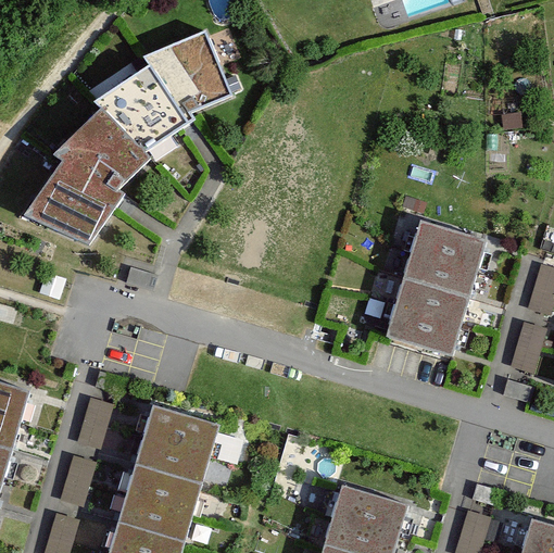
[(63,159),(24,213),(88,242),(120,192),(113,188),(147,156),(140,149),(184,121),(179,112),(228,91),(203,30),(142,55),(148,66),(95,99),(101,107),(54,152),(63,159)]
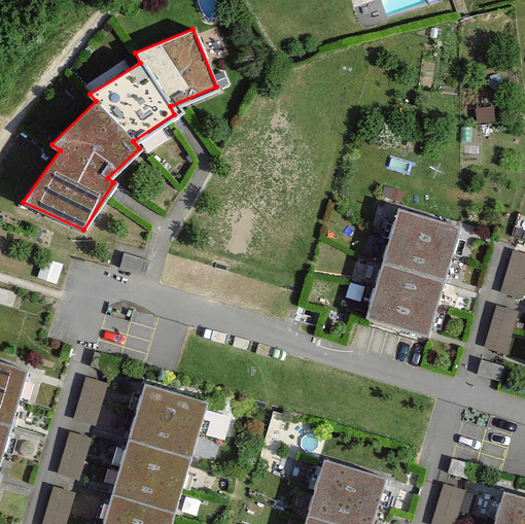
[(457,225),(397,208),(365,316),(425,334),(457,225)]
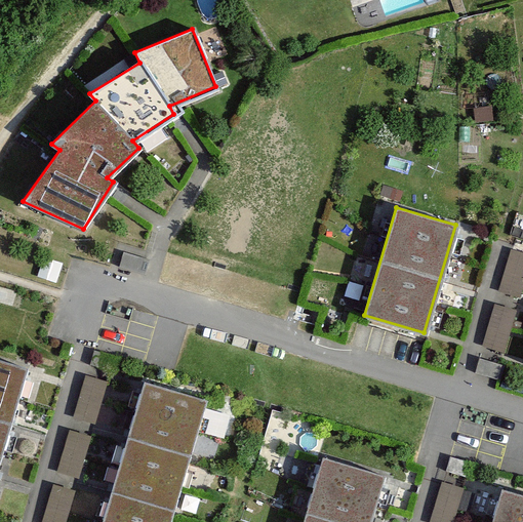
[(522,275),(522,250),(509,247),(497,287),(518,293),(522,275)]
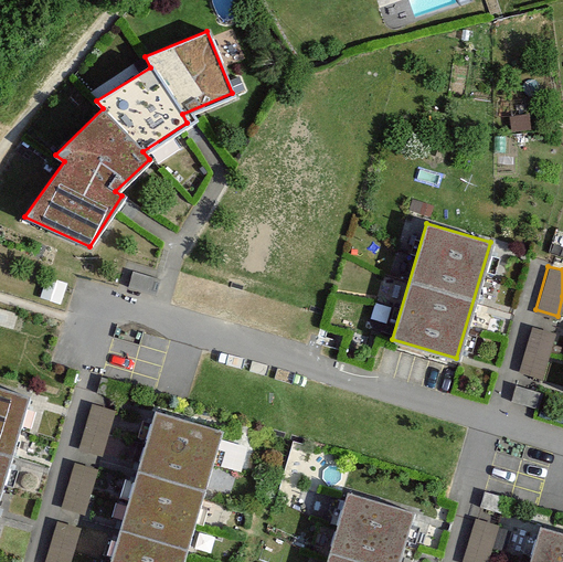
[(131,269),(127,284),(153,293),(159,278),(131,269)]
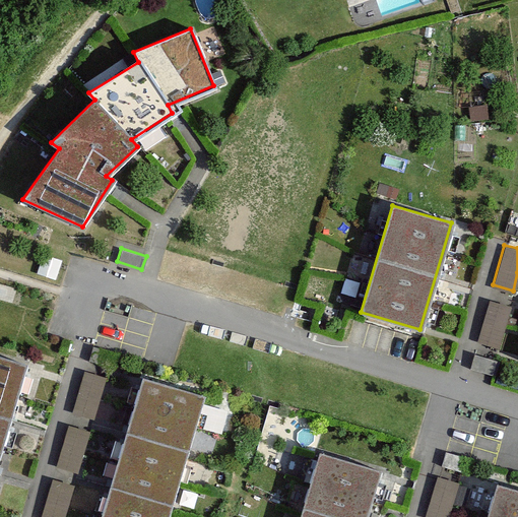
[(508,306),(489,300),(476,339),(496,345),(508,306)]
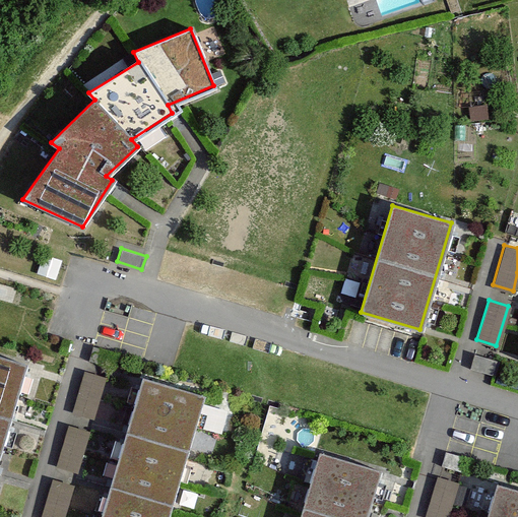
[(0,442),(23,366),(0,358),(0,442)]
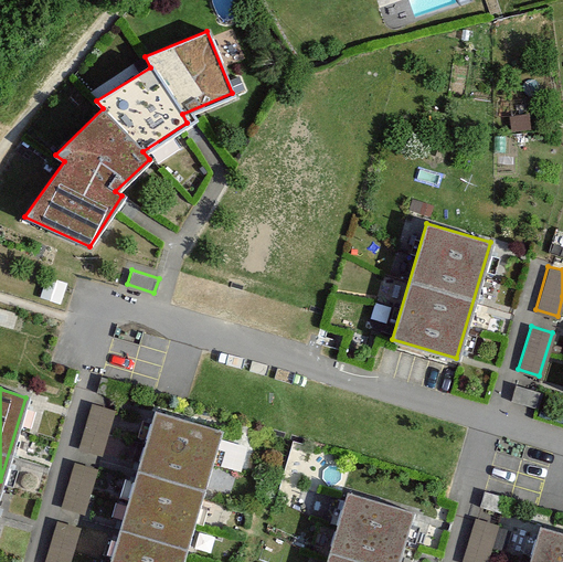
[(109,410),(94,405),(82,445),(98,449),(109,410)]
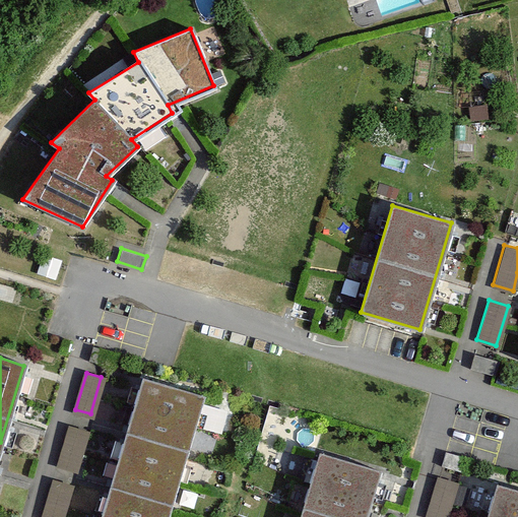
[(163,516),(200,395),(142,378),(101,516),(163,516)]
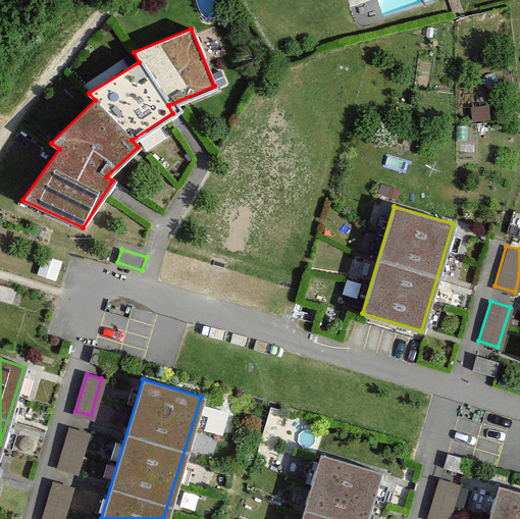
[(87,433),(72,429),(61,466),(76,470),(87,433)]
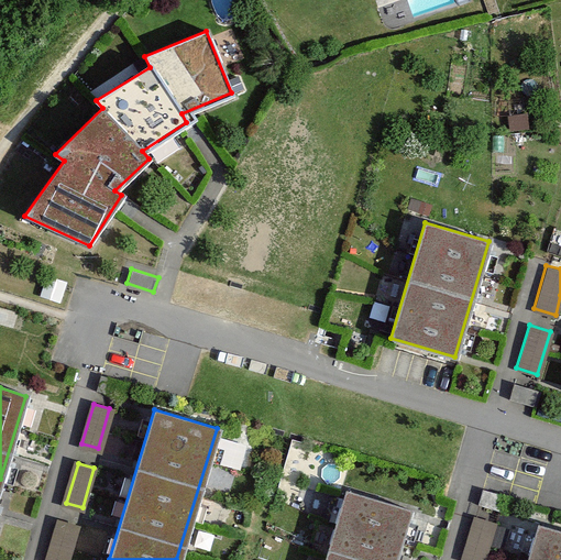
[(394,559),(409,509),(347,491),(325,559),(394,559)]
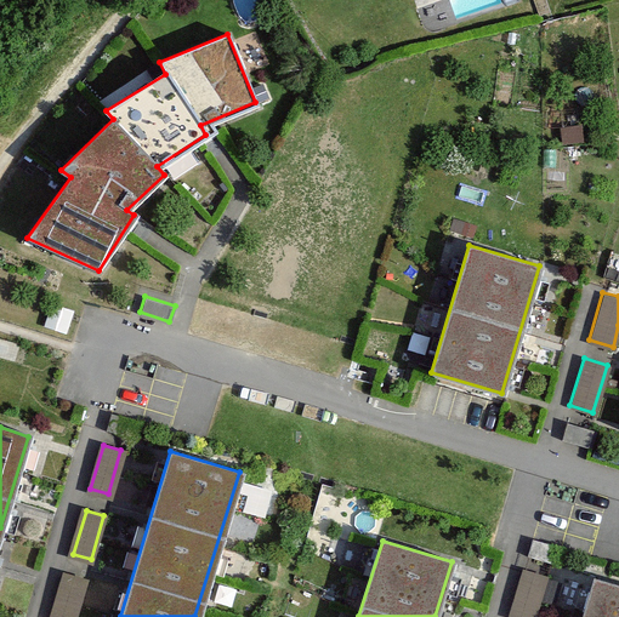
[(532,616),(545,576),(527,570),(515,613),(524,616),(532,616)]
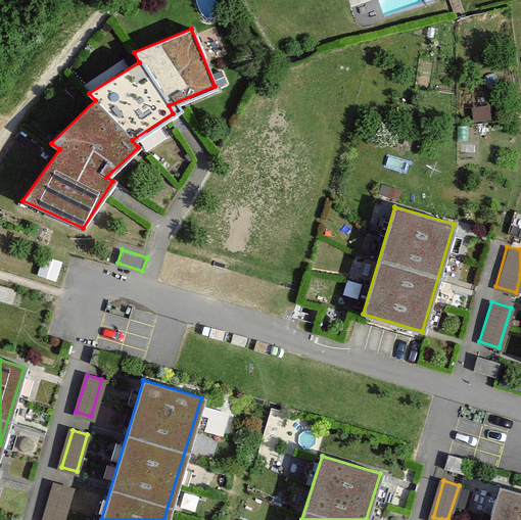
[(60,519),(70,489),(55,484),(44,519),(60,519)]
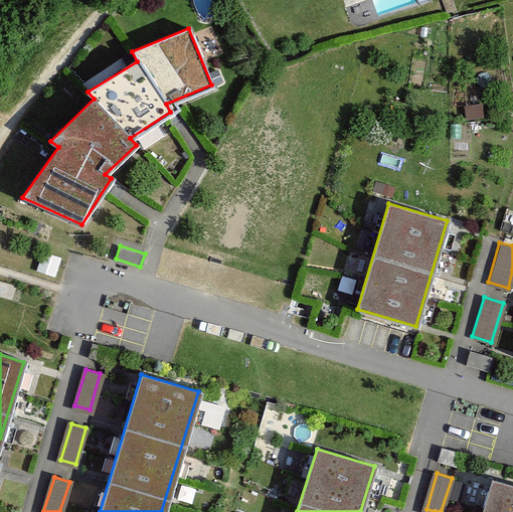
[(512,511),(512,485),(492,479),(482,511),(512,511)]
